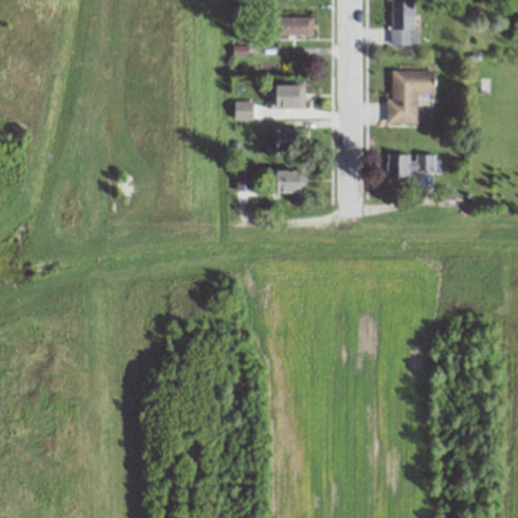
[(390,0),(391,44),(416,44),(416,0),(390,0)]
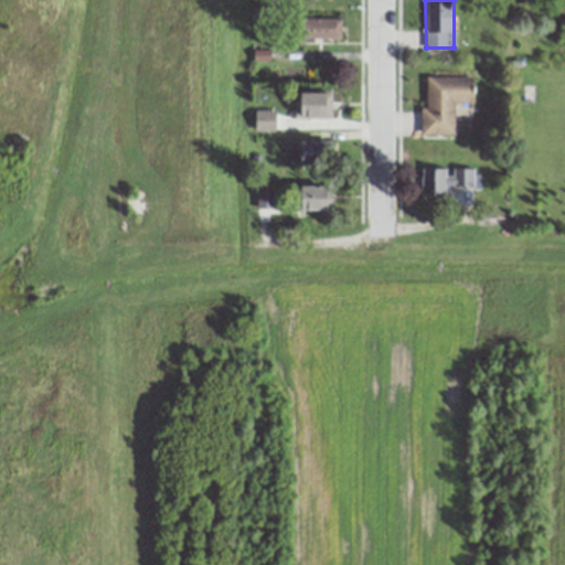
[(341,38),(341,17),(304,17),(304,38),(341,38)]
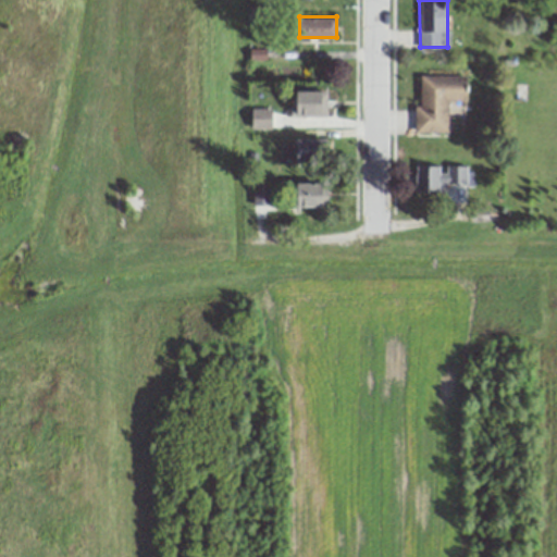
[(447,132),(447,99),(468,99),(468,75),(418,74),(418,132),(447,132)]
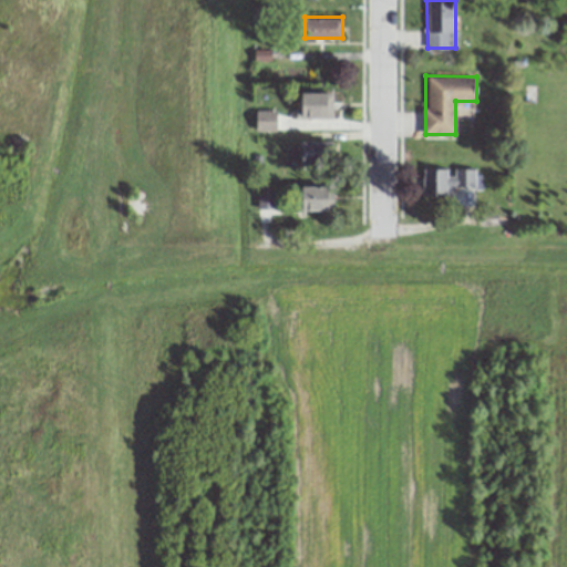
[(333,92),(302,92),(302,116),(333,116),(333,92)]
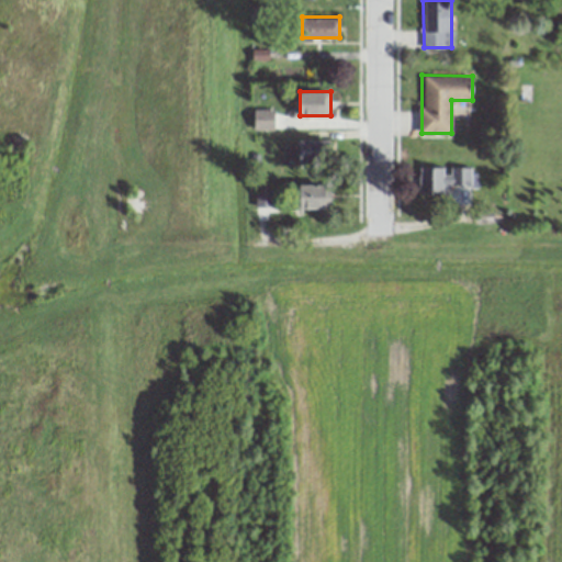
[(300,138),(300,164),(330,164),(330,138),(300,138)]
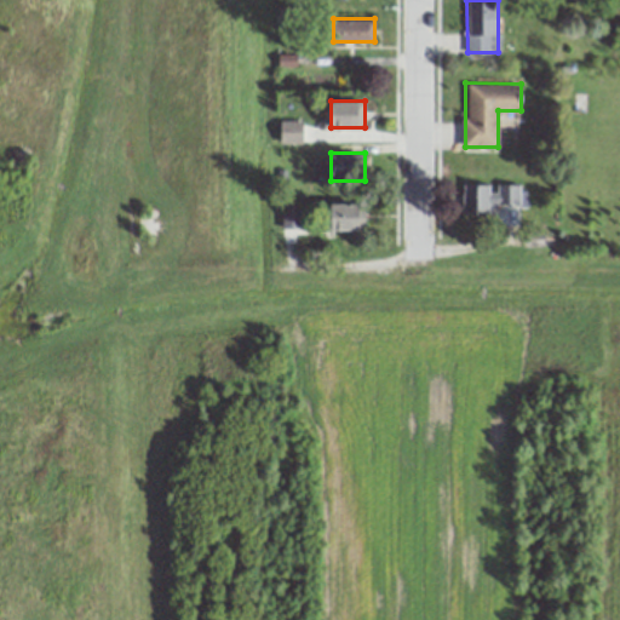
[(491,213),(491,205),(521,205),(521,183),(464,183),(464,213),(491,213)]
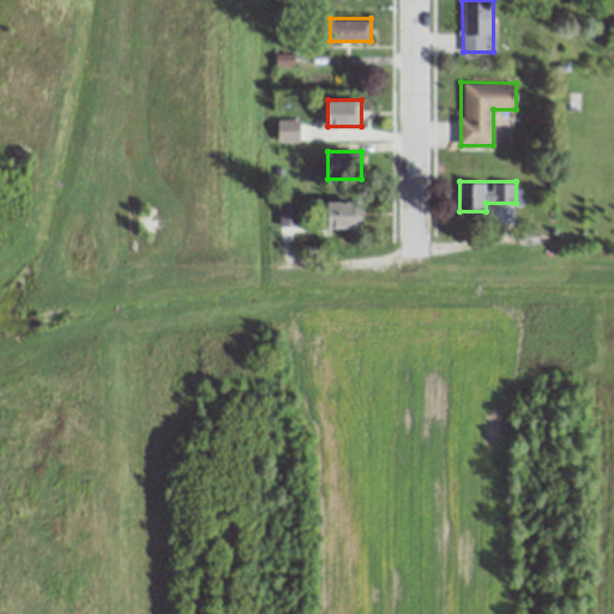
[(329,202),(329,227),(361,227),(361,202),(329,202)]
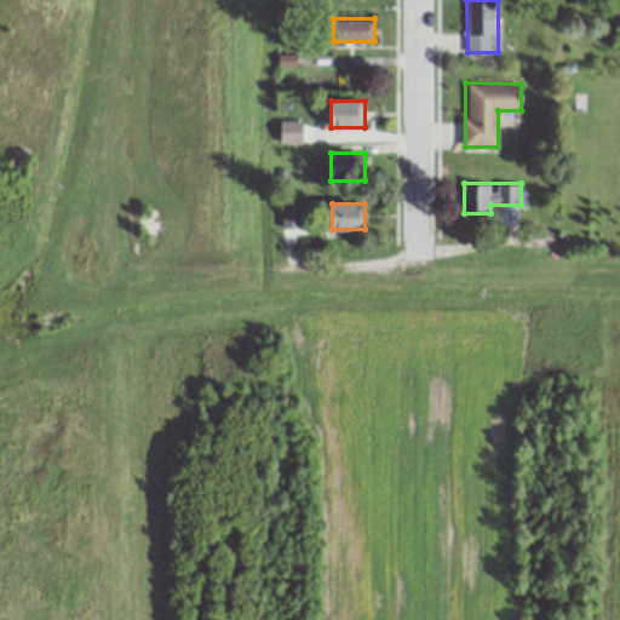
[(302,227),(302,206),(281,206),(281,227),(302,227)]
